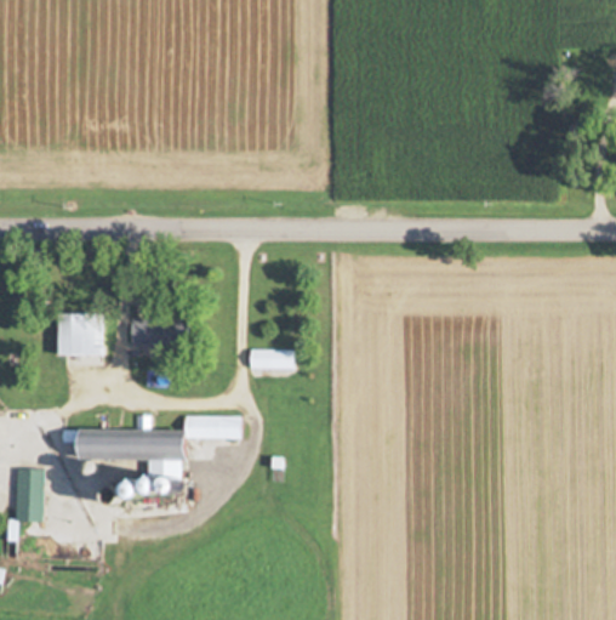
[(102,354),(102,313),(58,313),(58,354),(102,354)]
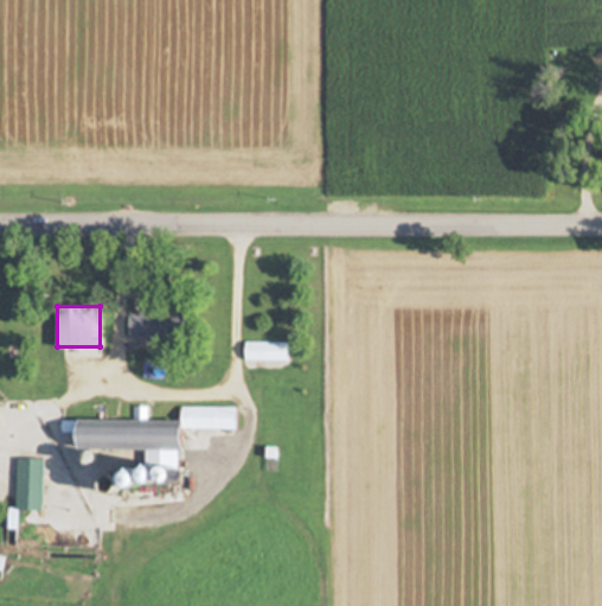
[(128,337),(183,337),(183,310),(128,310),(128,337)]
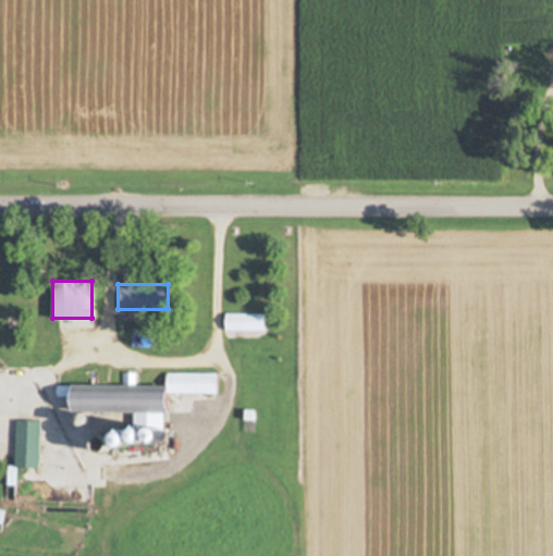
[(261,312),(223,312),(223,330),(261,330),(261,312)]
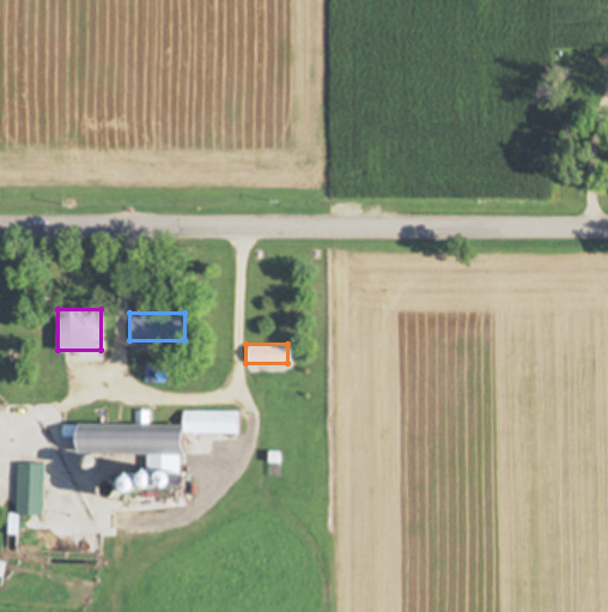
[(236,410),(181,410),(181,426),(81,425),(81,456),(187,458),(187,431),(236,432),(236,410)]
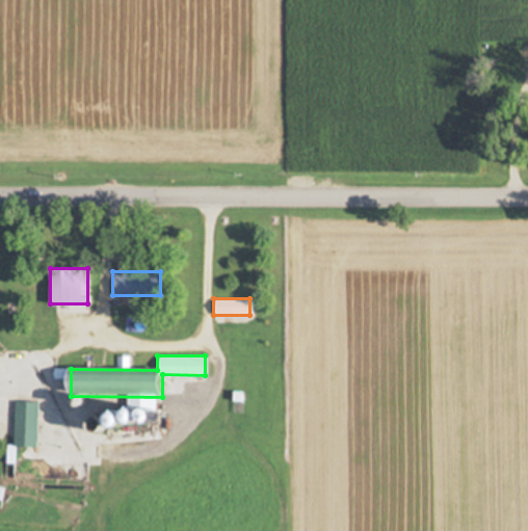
[(35,400),(11,400),(11,446),(35,446),(35,400)]
